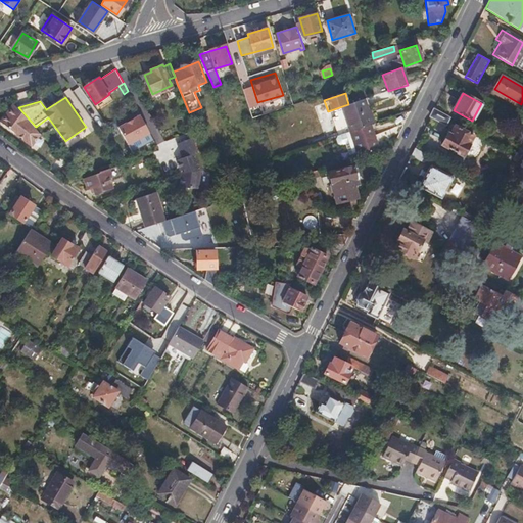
[(258,107),(260,115),(262,114),(285,107),(283,99),(258,107)]
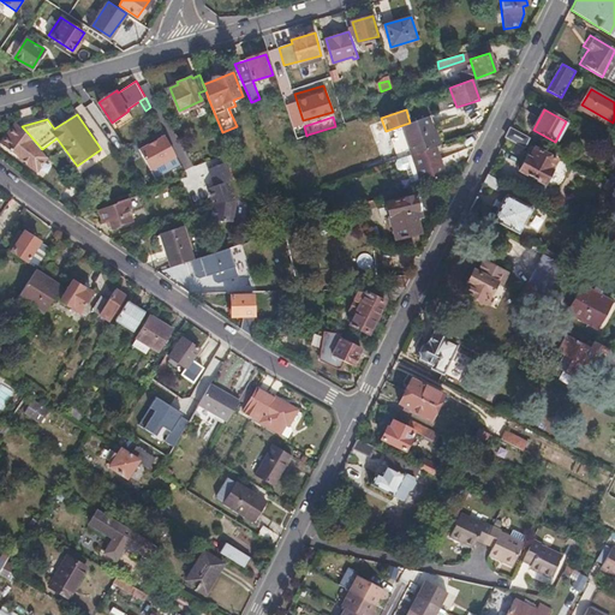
[(412,155),(413,155),(437,145),(439,145),(428,117),(410,123),(402,125),(405,136),(412,155)]
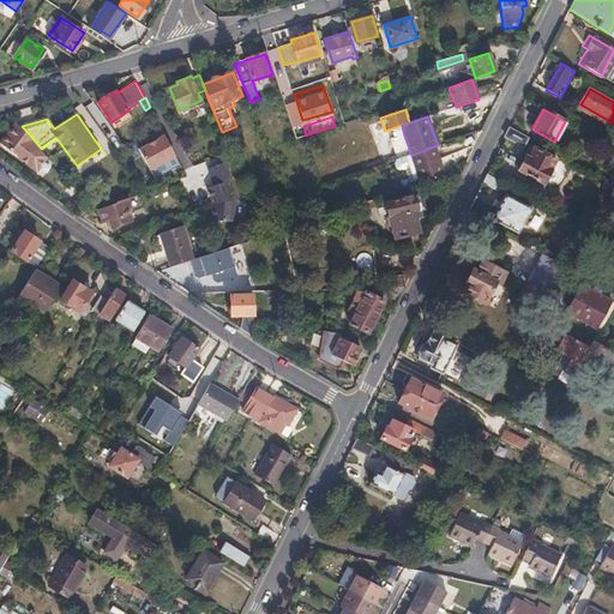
[(17,122),(2,136),(26,162),(42,149),(22,126),(17,122)]
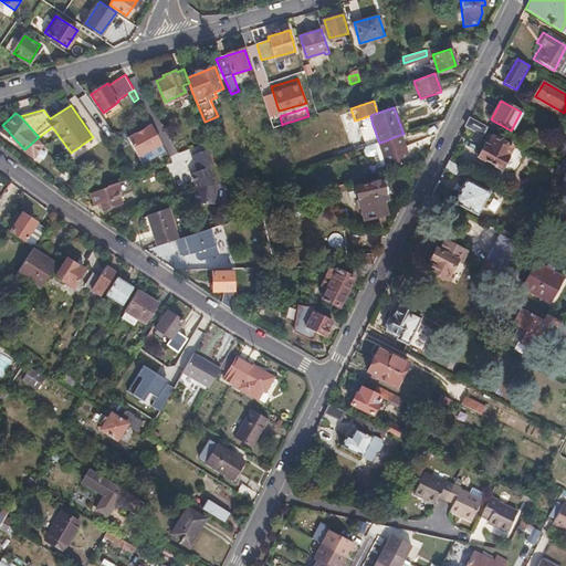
[(482,135),(486,127),(471,118),(467,127),(482,135)]
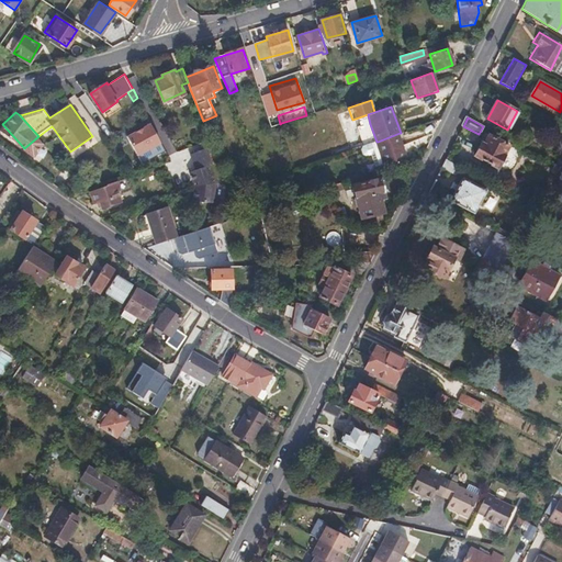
[(161,142),(152,124),(127,137),(137,155),(161,142)]
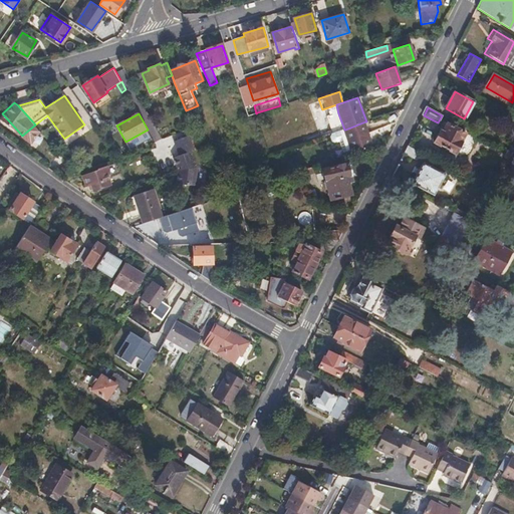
[(336,132),(344,130),(338,113),(331,115),(336,132)]
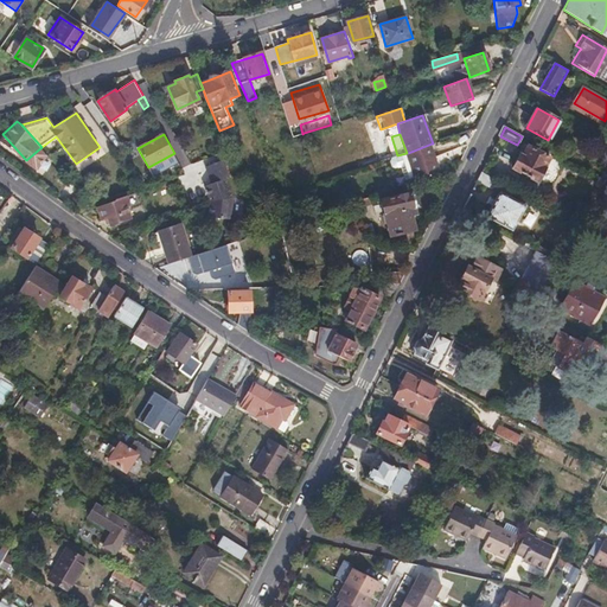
[(299,146),(307,144),(304,135),(295,138),(299,146)]
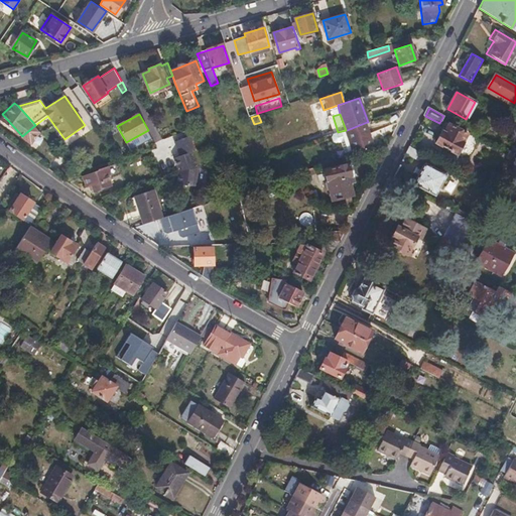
[(347,130),(355,155),(376,148),(367,122),(347,130)]
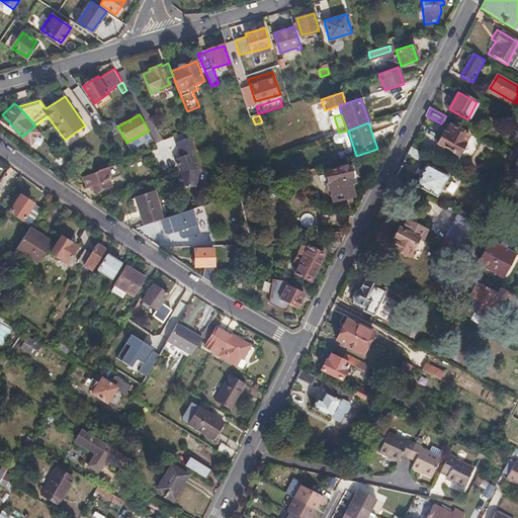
[(451,125),(447,135),(444,133),(438,144),(459,155),(470,136),(451,125)]
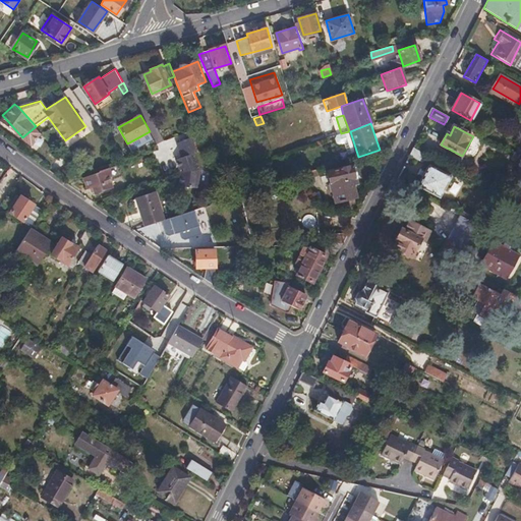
[(197,152),(191,137),(177,142),(183,157),(177,160),(182,172),(180,184),(198,187),(201,170),(194,153),(197,152)]
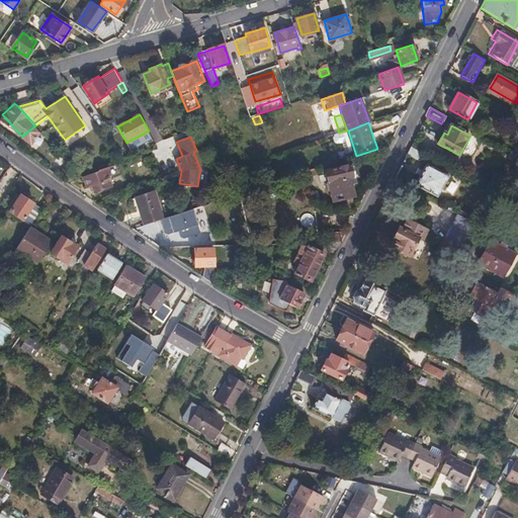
[(418,161),(422,153),(411,148),(408,155),(418,161)]
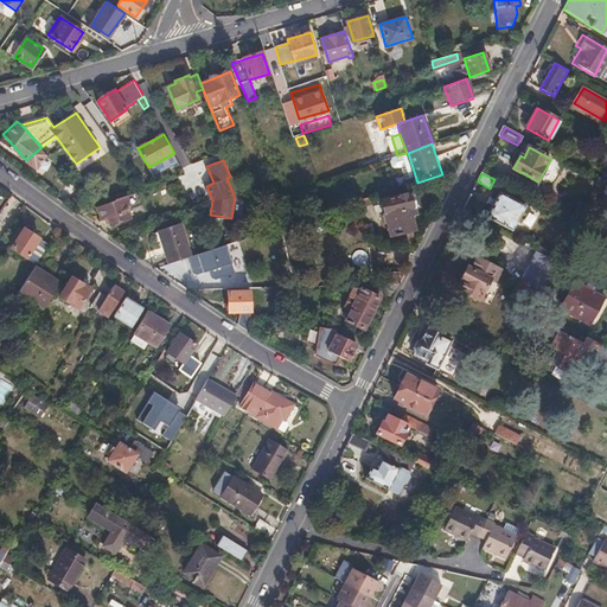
[(596,185),(606,191),(606,190),(606,180),(601,178),(596,185)]
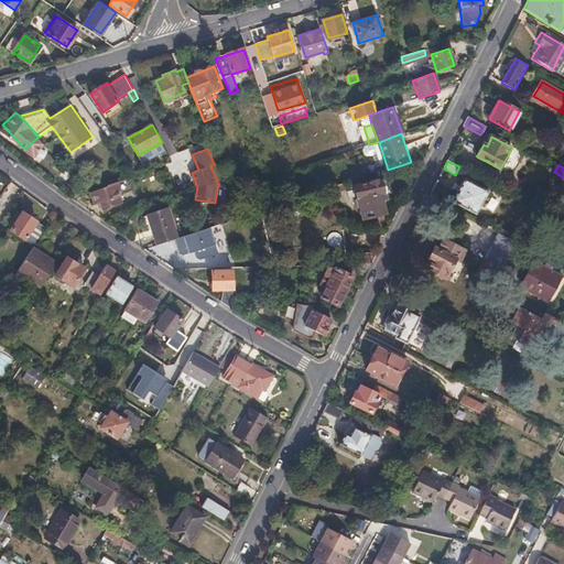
[(120,185),(136,181),(134,176),(119,181),(120,185)]
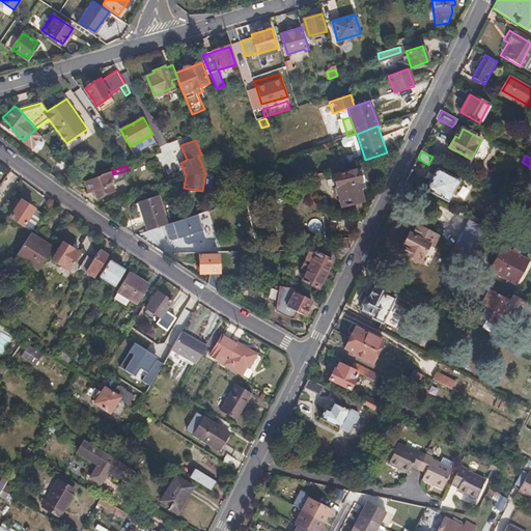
[(359,168),(332,175),(341,206),(363,201),(360,189),(363,188),(359,168)]
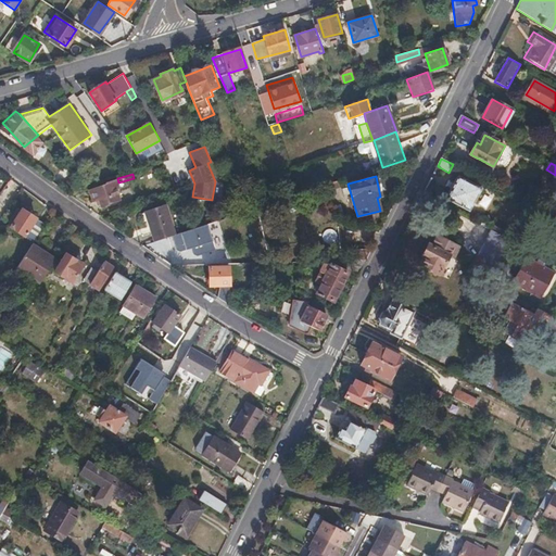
[(469,211),(482,188),(458,177),(446,199),(469,211)]
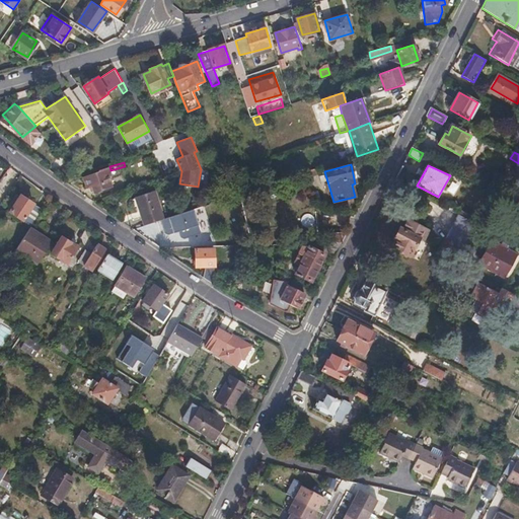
[(94,192),(105,189),(100,172),(84,177),(87,188),(92,186),(94,192)]
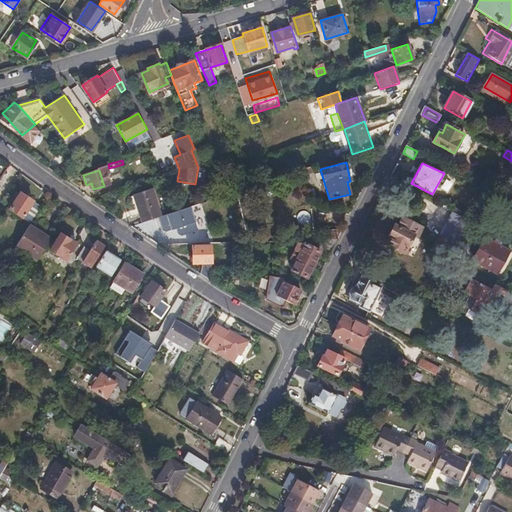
[(475,182),(485,187),(487,183),(478,178),(475,182)]
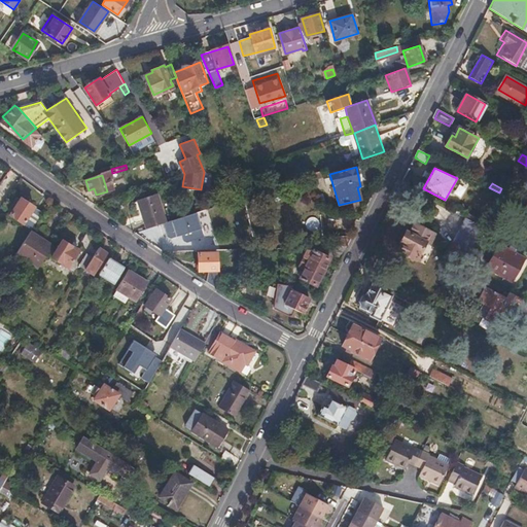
[(164,223),(167,222),(157,195),(138,201),(147,229),(164,223)]
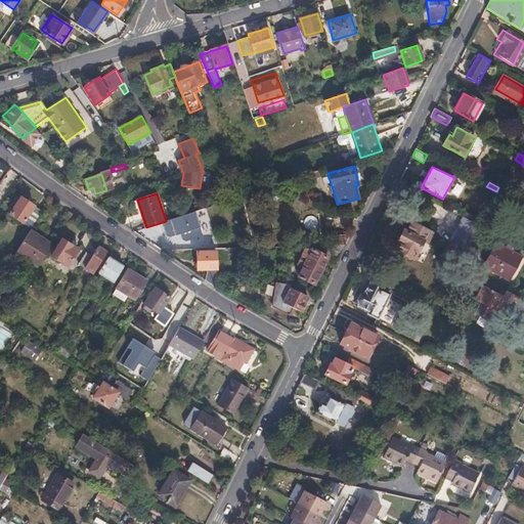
[(32,228),(42,212),(20,198),(19,200),(16,198),(9,208),(12,210),(10,213),(32,228)]
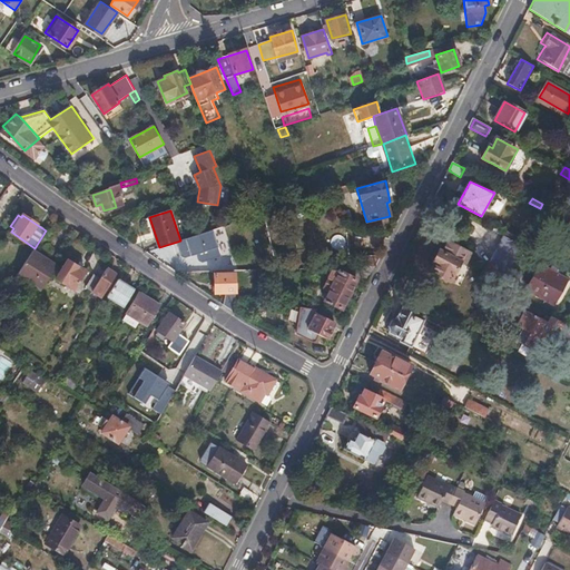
[(222,257),(213,231),(180,241),(177,242),(182,257),(186,257),(197,255),(198,259),(204,263),(222,257)]
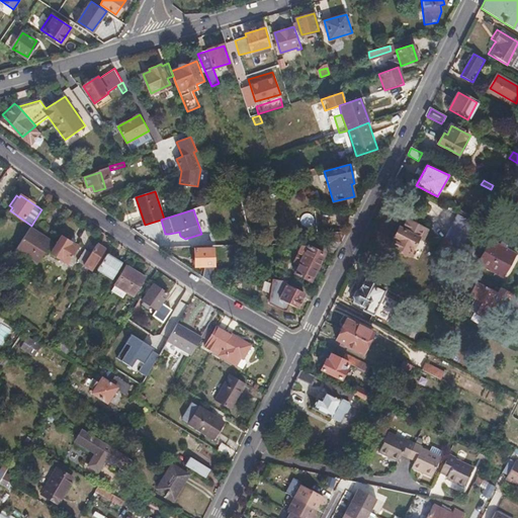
[(462,245),(473,223),(457,214),(446,237),(462,245)]
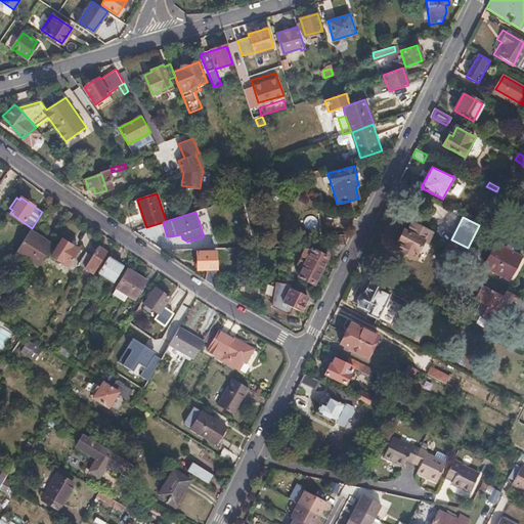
[(397,251),(417,261),(420,255),(416,253),(424,237),(417,233),(420,228),(411,223),(406,232),(404,231),(398,242),(401,243),(397,251)]
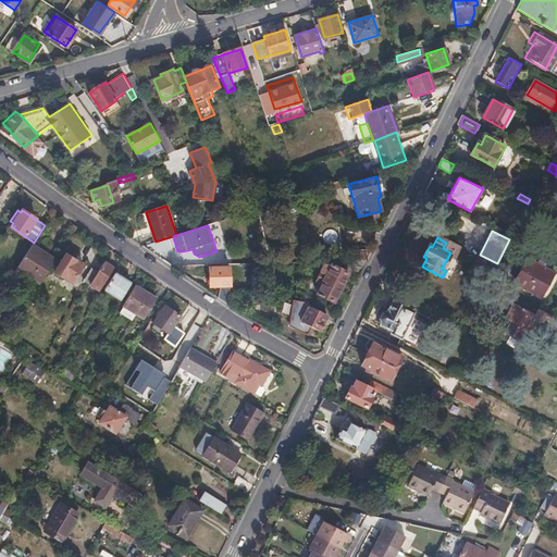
[(40,284),(57,259),(33,244),(16,269),(40,284)]
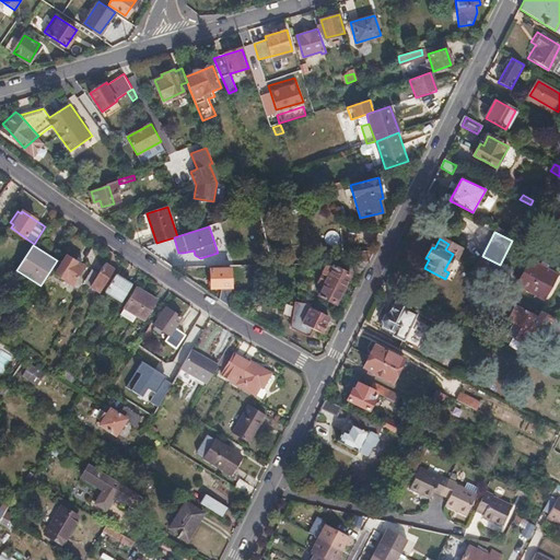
[(352,252),(353,263),(368,263),(373,252),(352,252)]
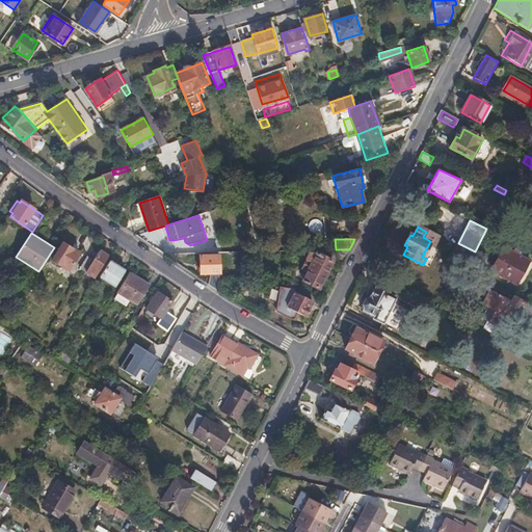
[(69,269),(79,253),(62,242),(52,259),(69,269)]
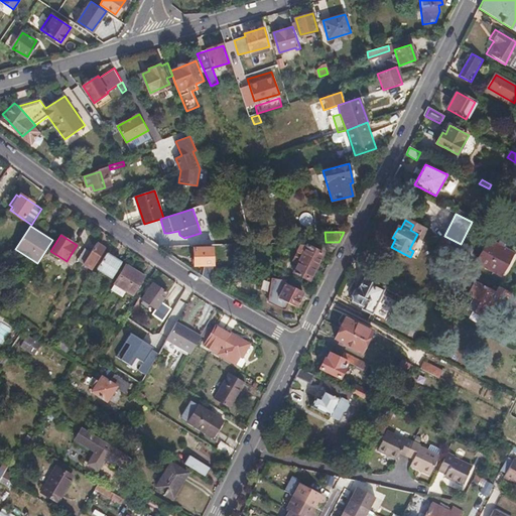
[(501,275),(514,254),(488,239),(476,262),(501,275)]
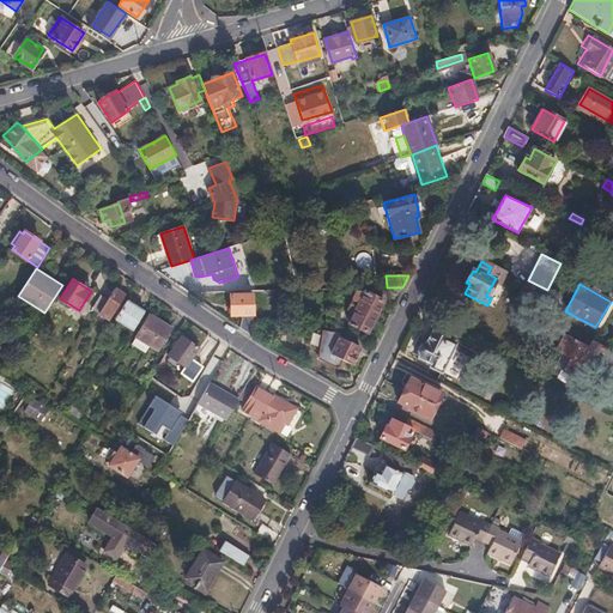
[(108,298),(99,313),(108,319),(125,293),(115,287),(108,298)]
